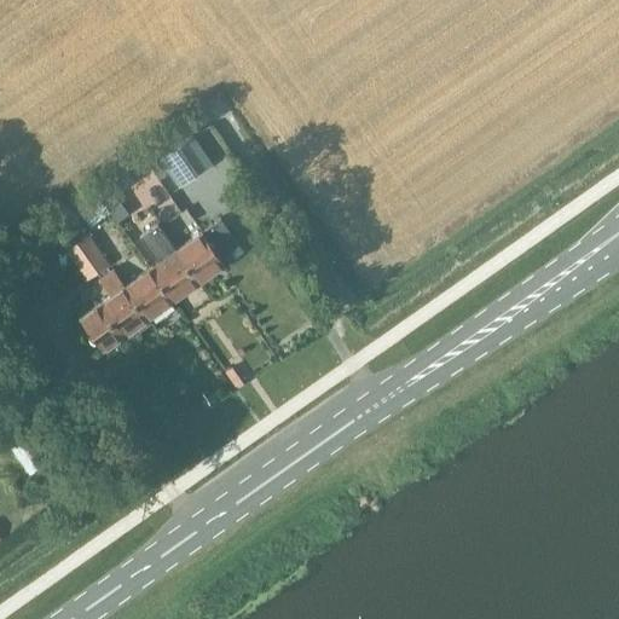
[(212,165),(192,136),(157,158),(168,173),(178,187),(212,165)]
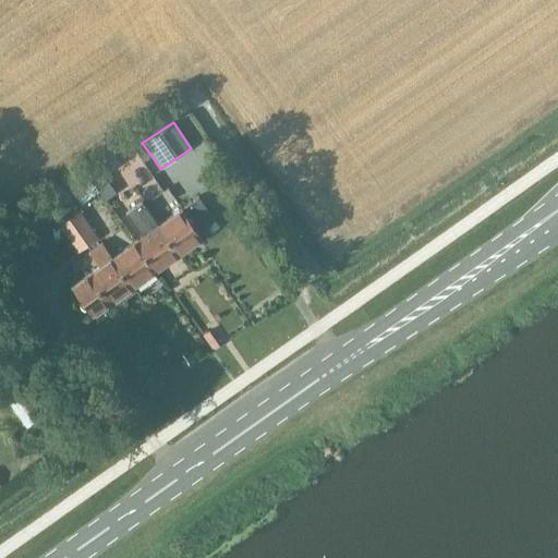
[(138,157),(142,161),(152,156),(142,143),(136,147),(136,153),(138,157)]
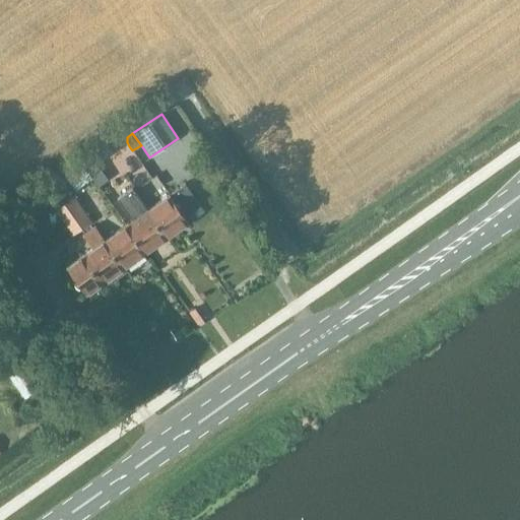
[(77,156),(86,170),(113,151),(103,137),(76,155),(77,156)]
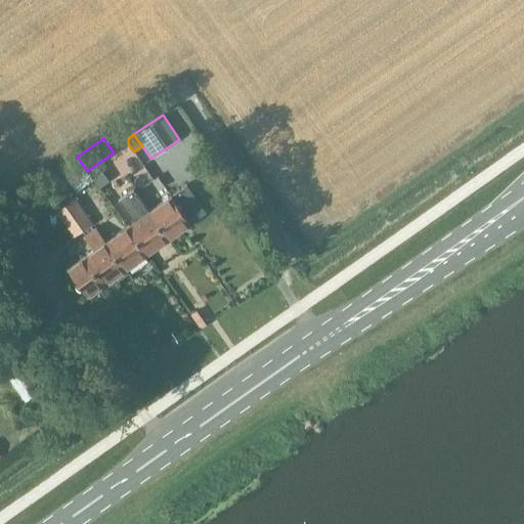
[(60,170),(76,190),(92,179),(87,171),(78,158),(60,170)]
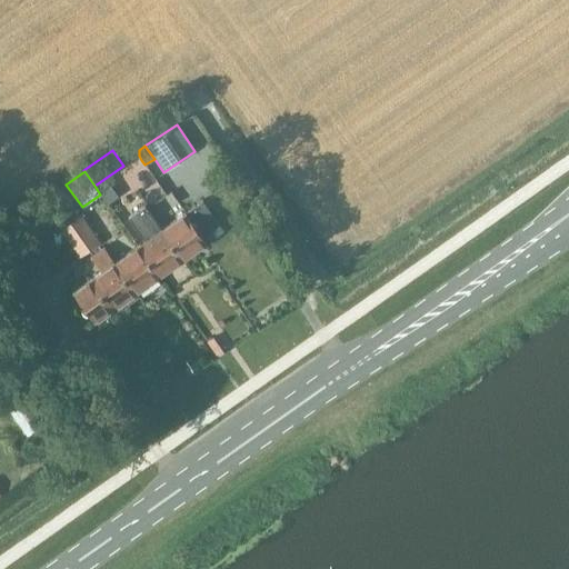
[(160,229),(181,259),(205,241),(222,229),(201,200),(161,229),(160,229)]
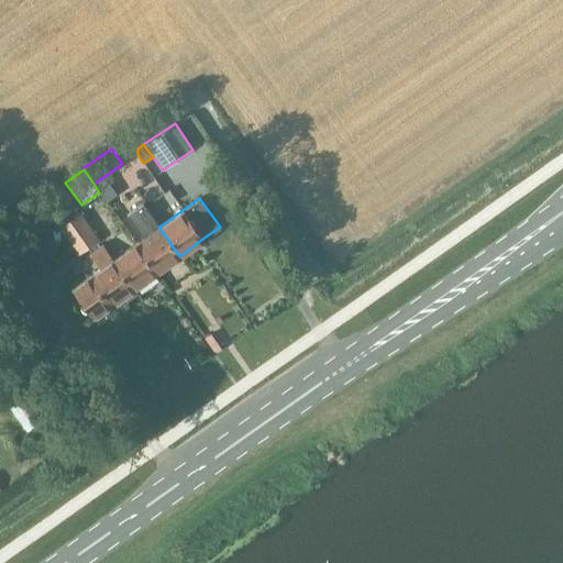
[(179,256),(158,227),(159,227),(143,203),(127,214),(143,238),(135,243),(155,273),(179,256)]
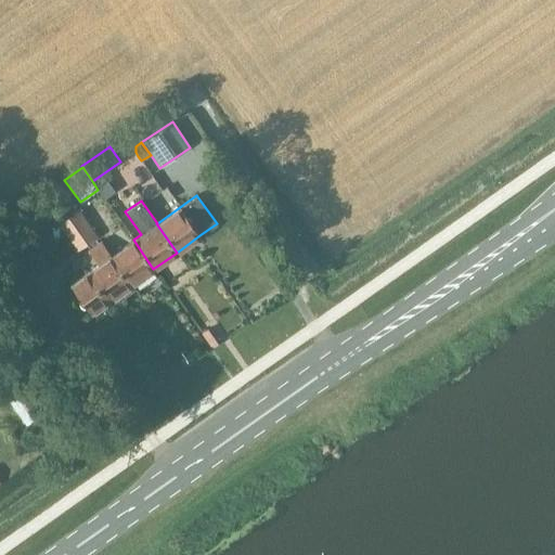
[(97,236),(77,209),(56,224),(77,250),(97,236)]
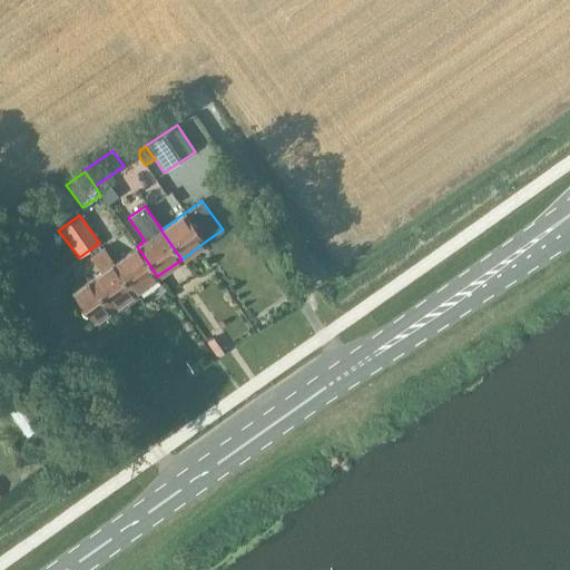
[(112,263),(114,262),(102,246),(89,256),(100,272),(71,292),(92,321),(109,310),(134,293),(112,263)]
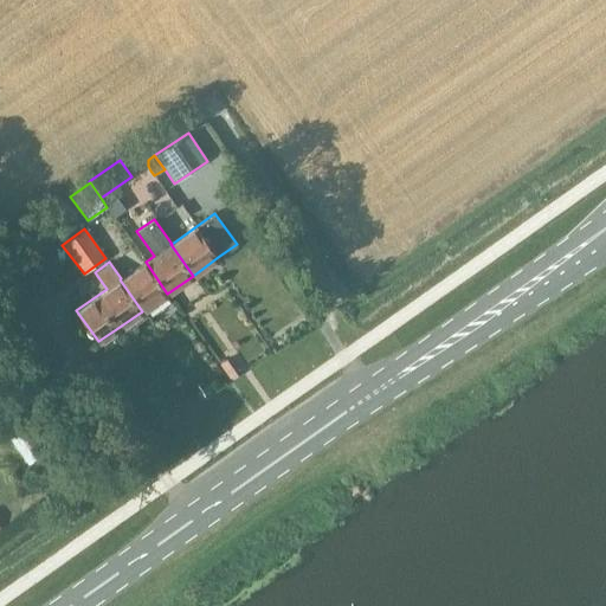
[(146,262),(121,278),(120,279),(142,311),(167,294),(146,262)]
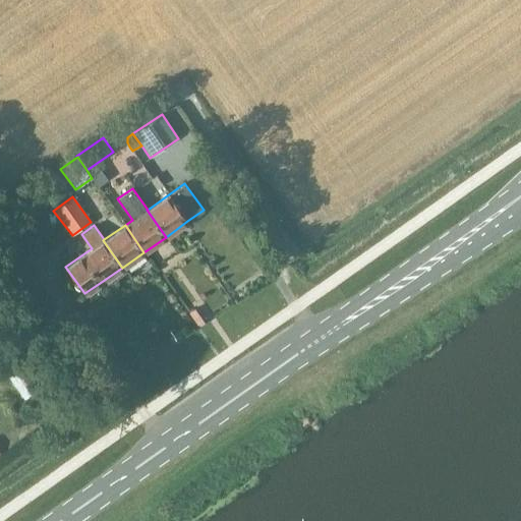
[(20,309),(10,317),(19,332),(31,324),(20,309)]
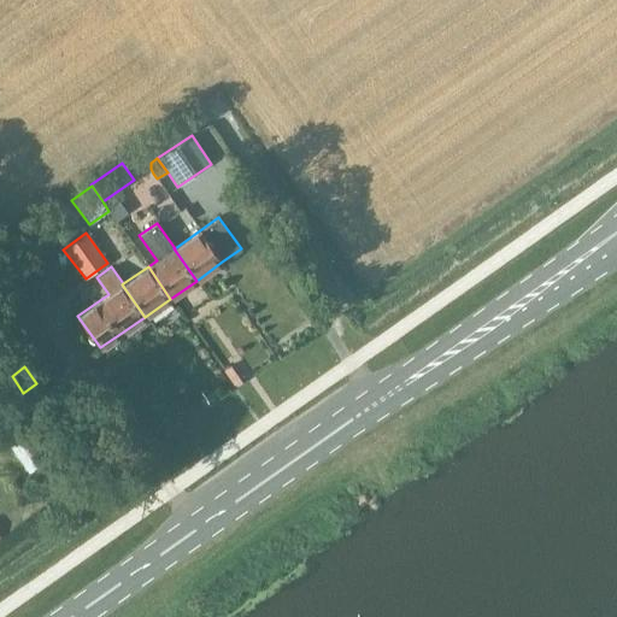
[(236,374),(229,378),(235,387),(242,382),(236,374)]
